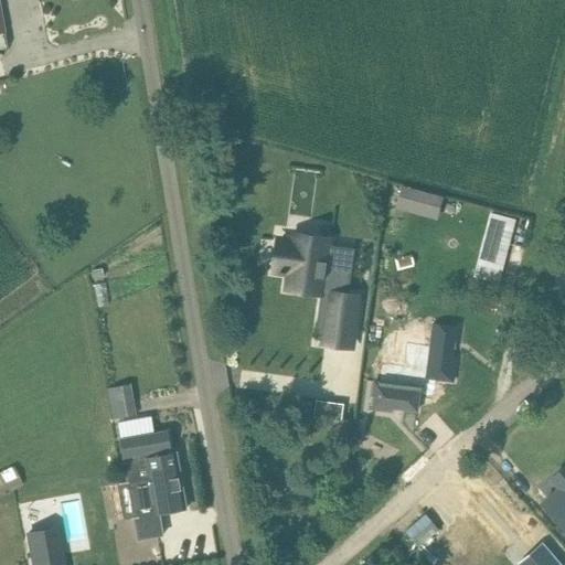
[(403,185),(396,209),(412,213),(417,190),(403,185)]
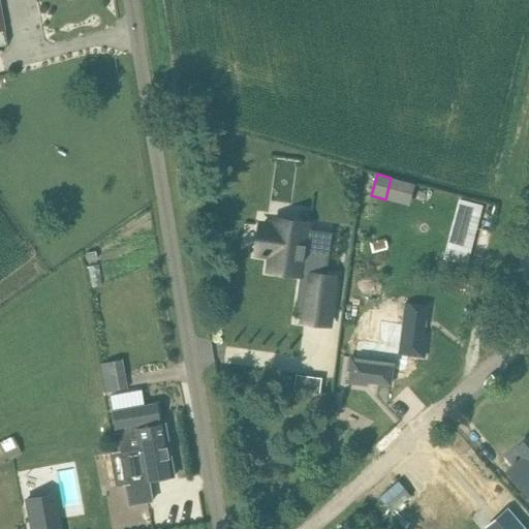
[(454,221),(443,259),(468,266),(478,227),(454,221)]
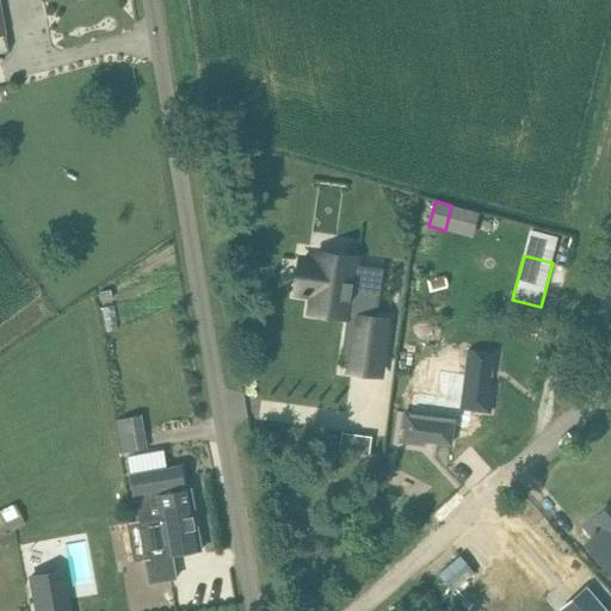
[(360,267),(362,263),(325,257),(323,265),(308,263),(303,295),(332,298),(329,315),(363,320),(359,349),(388,353),(393,323),(382,322),(389,271),(360,267)]
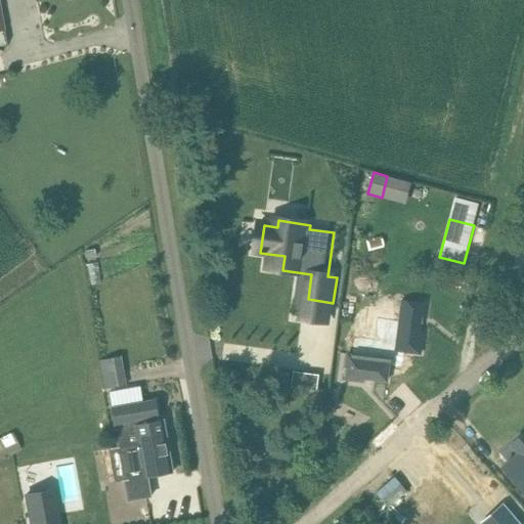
[(348,353),(345,378),(362,381),(363,378),(387,381),(389,365),(390,362),(404,364),(406,352),(421,354),(423,332),(421,332),(424,303),(402,300),(399,322),(380,319),(377,340),(354,337),(352,353),(348,353)]
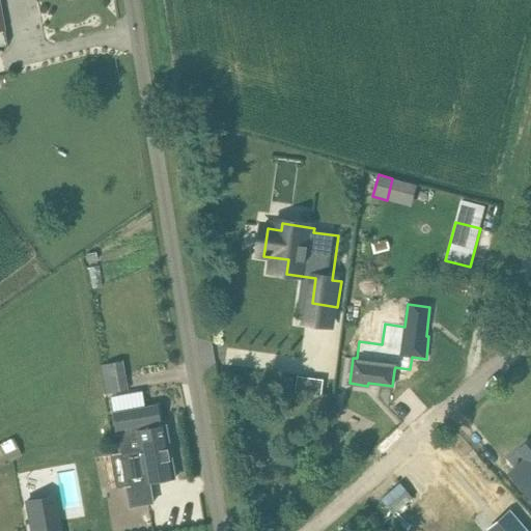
[(124,361),(102,365),(104,380),(127,375),(124,361)]
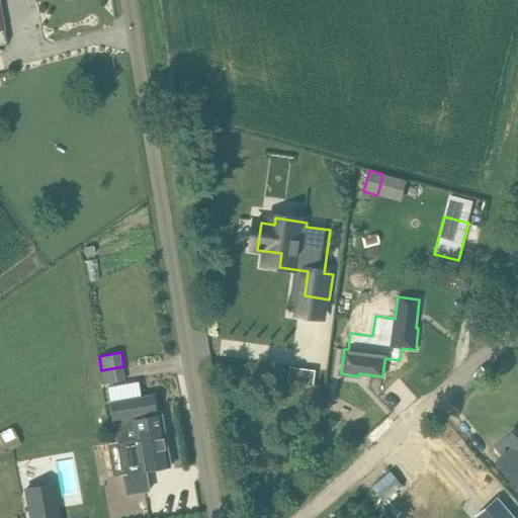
[(291,367),(289,381),(314,385),(316,371),(291,367)]
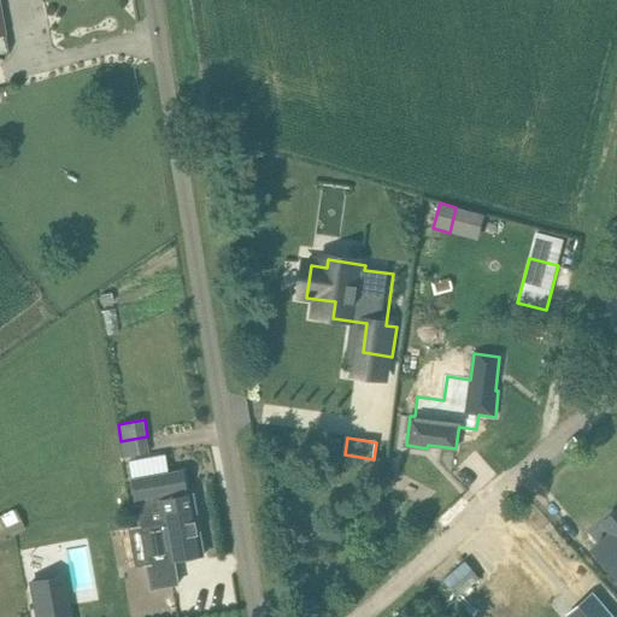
[(166,456),(129,462),(141,527),(147,527),(154,564),(148,565),(152,586),(176,581),(172,562),(204,556),(193,494),(188,495),(184,471),(170,474),(166,456)]
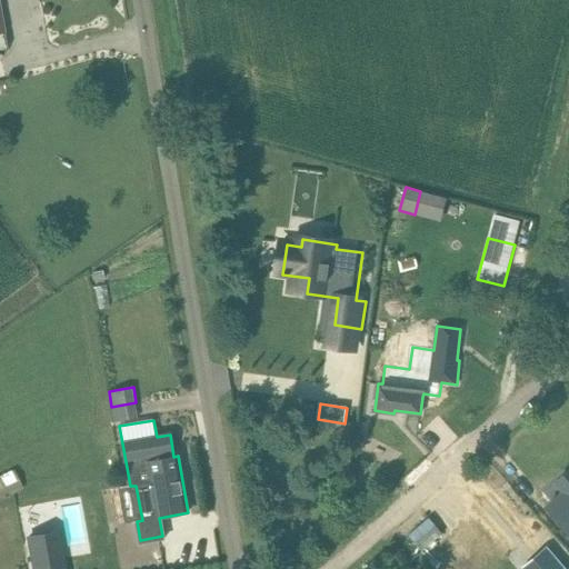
[(568,472),(558,482),(566,491),(548,507),(568,530),(568,472)]
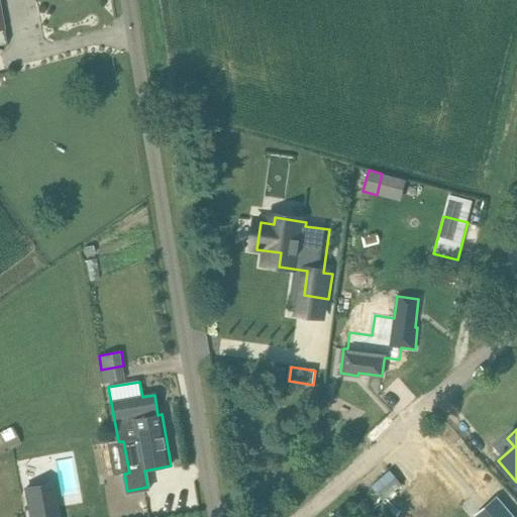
[(32,479),(25,480),(31,516),(61,516),(56,487),(34,491),(32,479)]
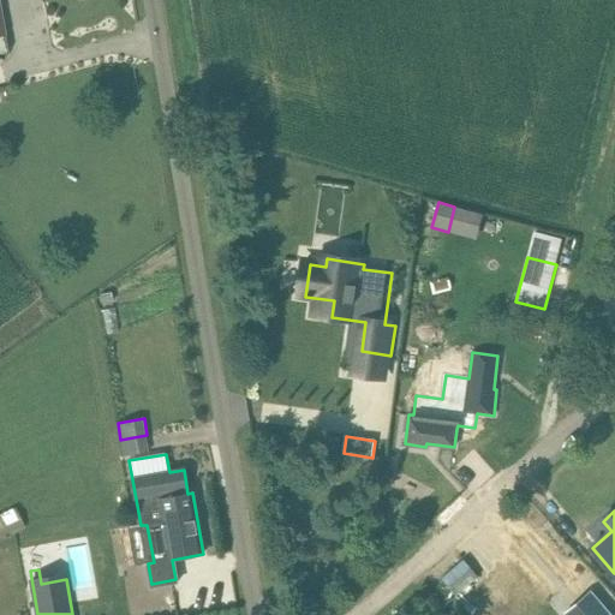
[(611,614),(589,589),(565,611),(567,614),(611,614)]
